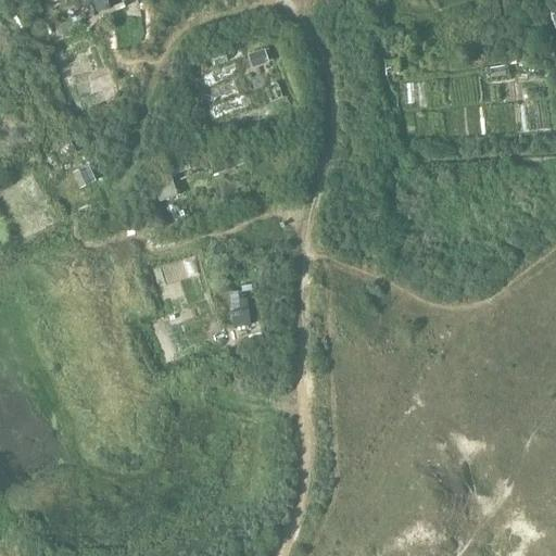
[(80,0),(83,9),(96,7),(97,13),(105,12),(102,0),(80,0)]
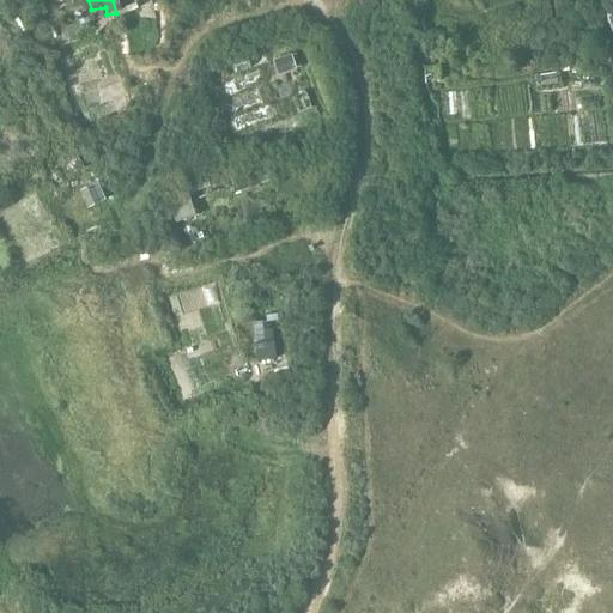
[(292,56),(279,60),(284,74),(297,70),(296,68),(301,66),(297,55),(292,58),(292,56)]
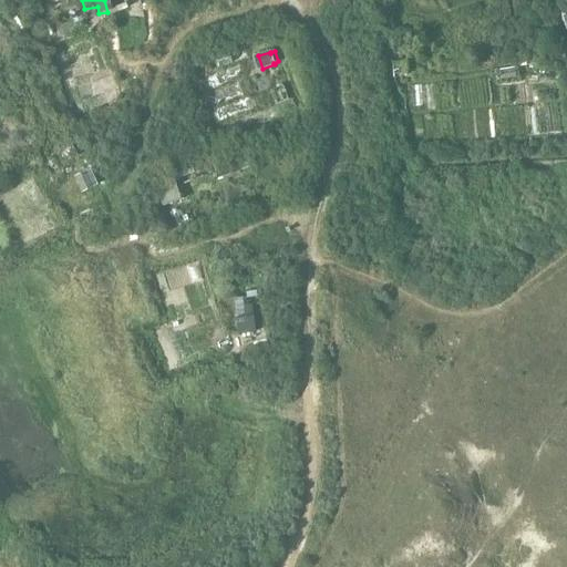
[(90,171),(75,177),(83,193),(98,186),(90,171)]
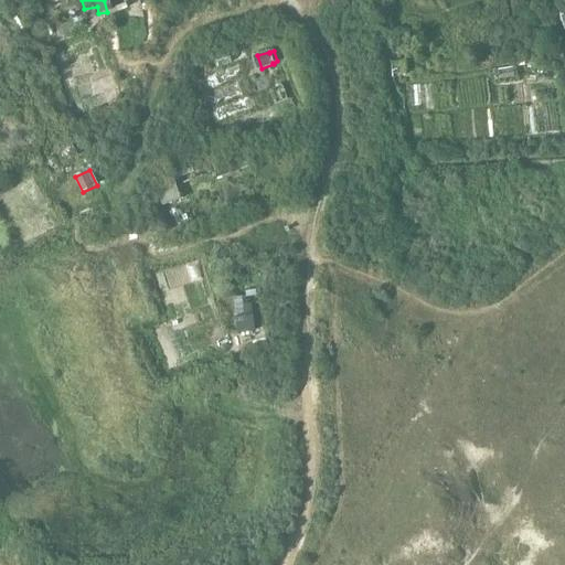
[(174,179),(157,184),(163,204),(181,199),(174,179)]
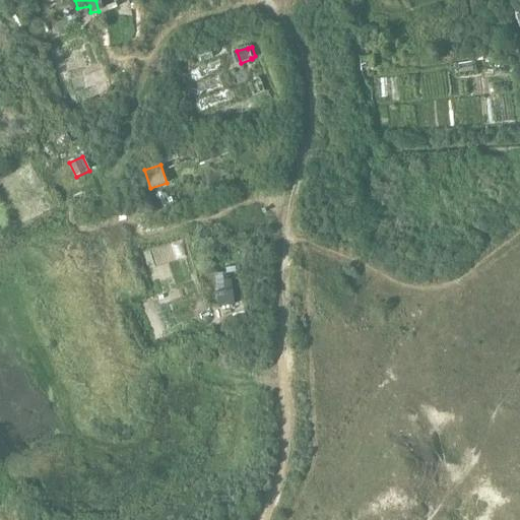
[(231,290),(215,293),(217,308),(233,306),(231,290)]
